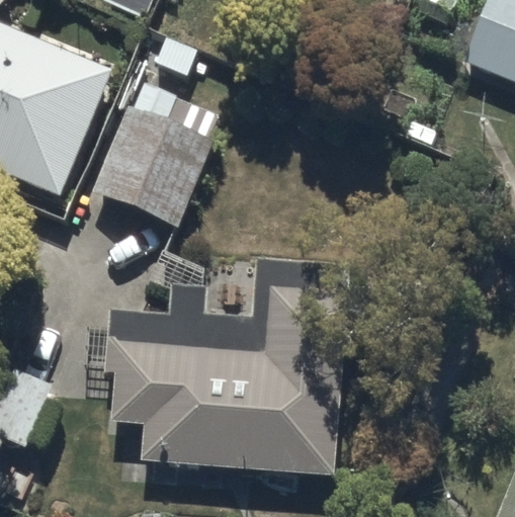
[(514,0),(487,0),(461,63),(514,84),(514,0)]
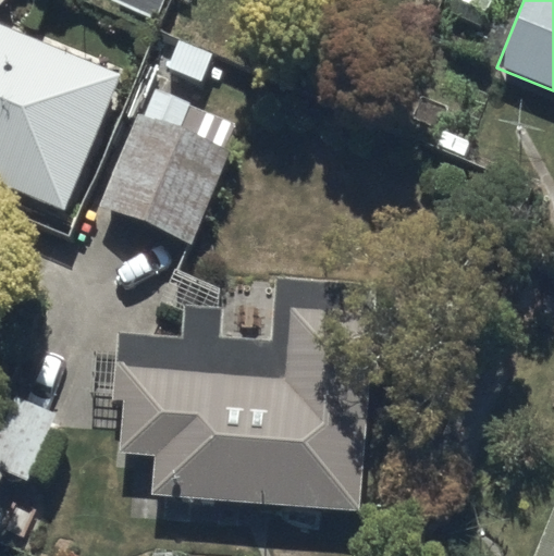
[(0,184),(64,210),(120,74),(0,24),(0,184)]
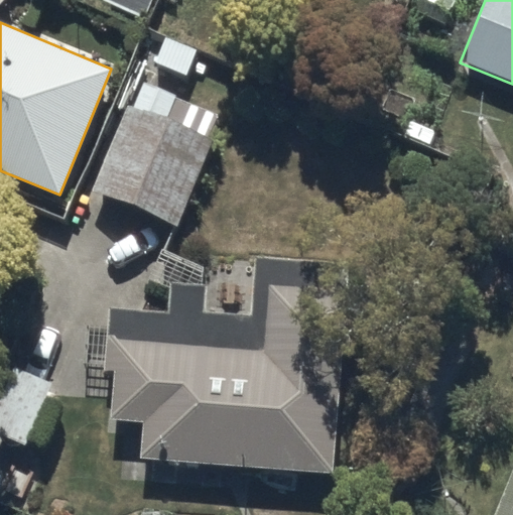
[(210,140),(127,106),(92,189),(173,224),(210,140)]
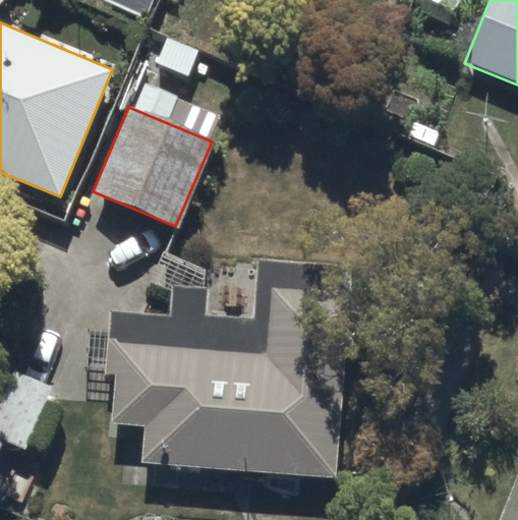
[(336,477),(350,271),(264,265),(260,323),(205,319),(207,289),(173,287),(171,313),(112,309),(107,369),(118,370),(115,421),(141,423),(138,464),(336,477)]
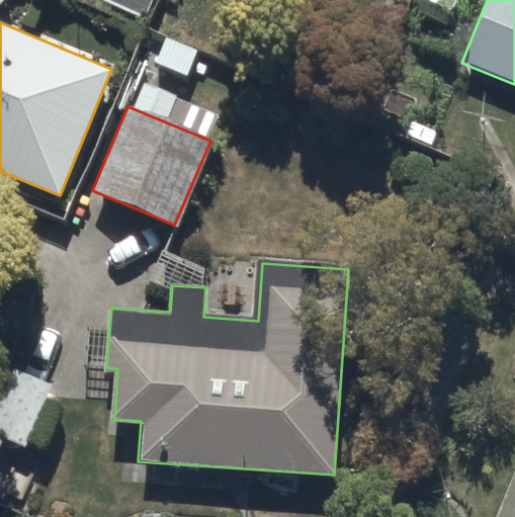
[(53,384),(12,365),(0,392),(0,432),(25,444),(53,384)]
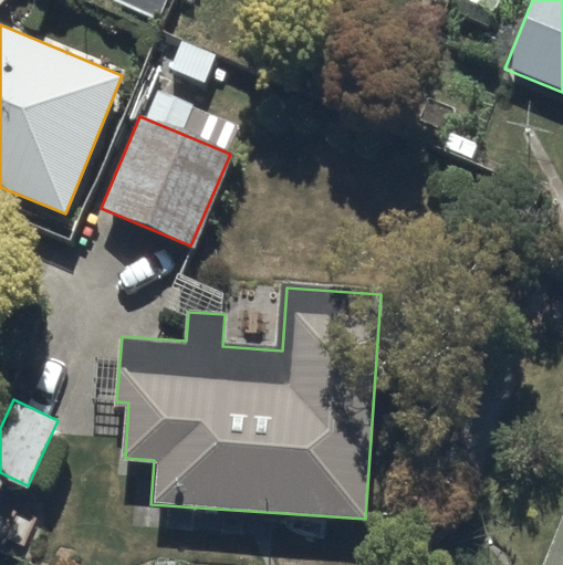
[(562,564),(562,514),(542,564),(562,564)]
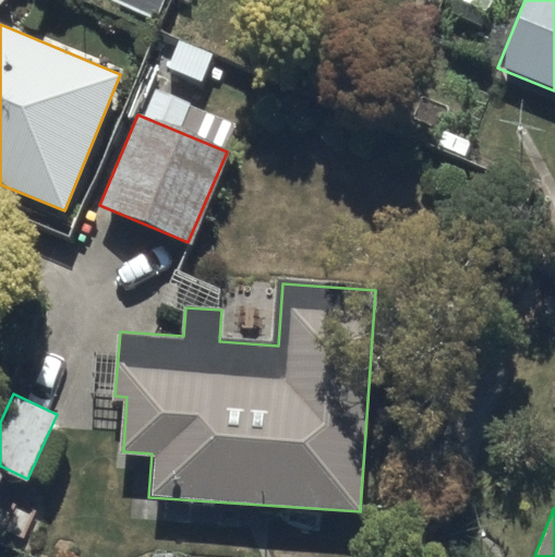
All buildings are outlined.
